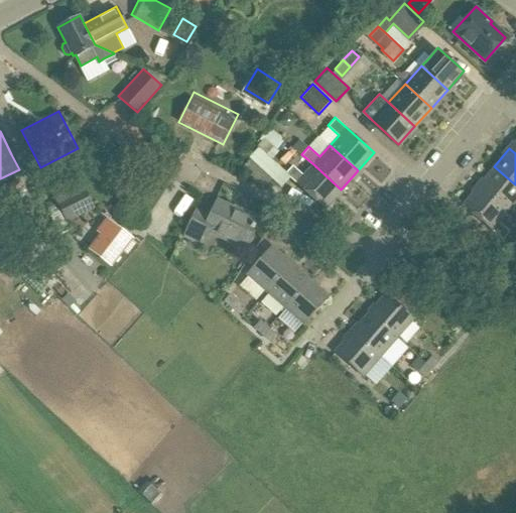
[(242,167),(263,186),(271,176),(250,157),(242,167)]
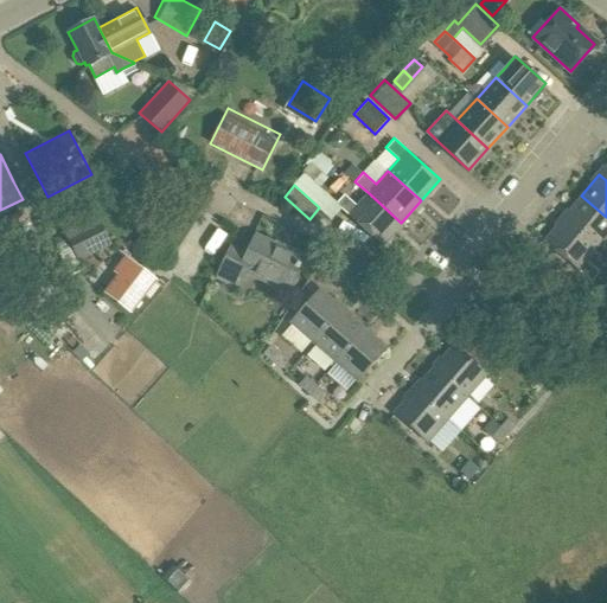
[(401,223),(368,192),(357,204),(344,193),(336,201),(382,243),(401,223)]
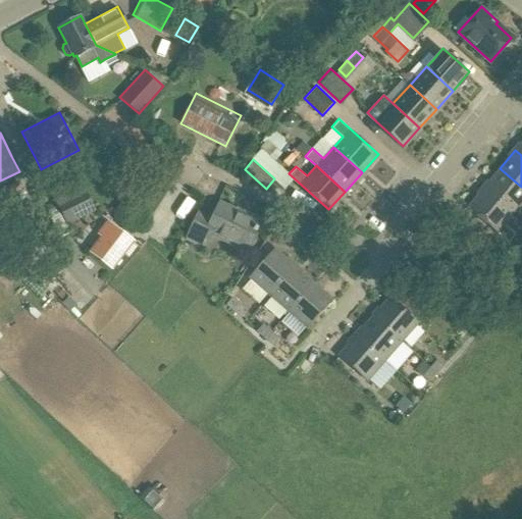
[(521,187),(500,168),(483,187),(513,211),(521,201),(521,187)]
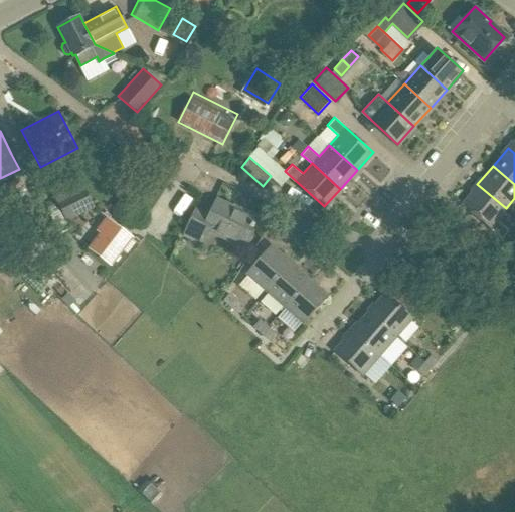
[(54,200),(65,221),(94,206),(83,185),(70,192),(63,179),(49,186),(56,199),(54,200)]
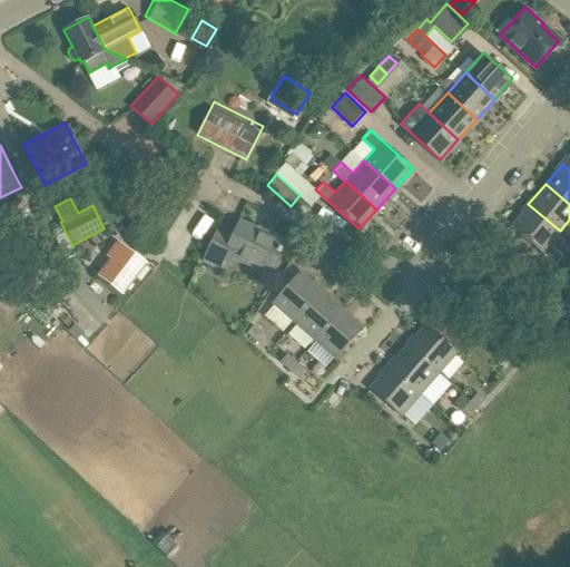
[(560,231),(528,204),(511,225),(556,263),(562,254),(550,244),(560,231)]
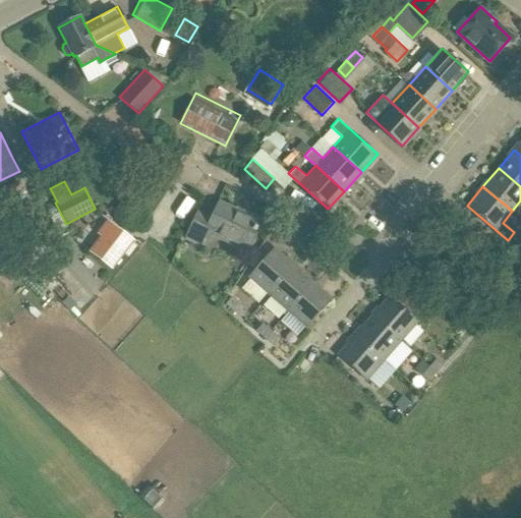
[(148,210),(159,218),(173,200),(161,191),(148,210)]
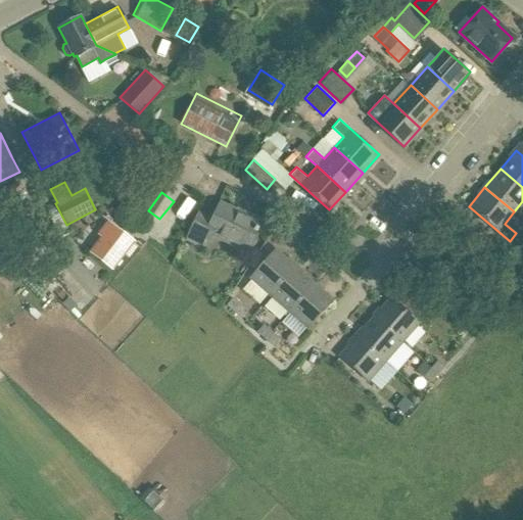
[(198,211),(186,237),(205,246),(211,233),(246,249),(255,230),(256,230),(258,227),(257,226),(262,219),(243,209),(242,211),(220,201),(212,218),(198,211)]
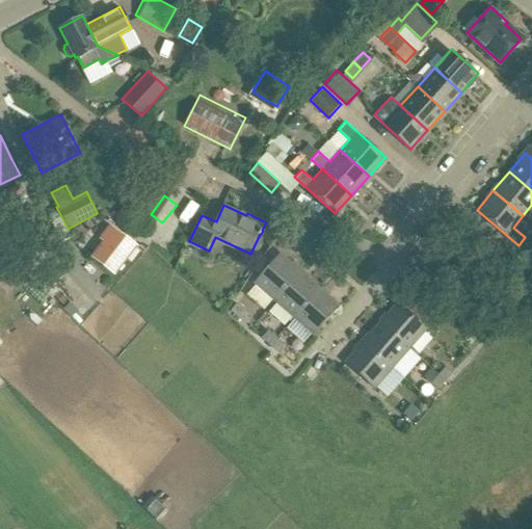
[(107,238),(94,254),(114,271),(136,245),(120,232),(111,225),(103,235),(107,238)]
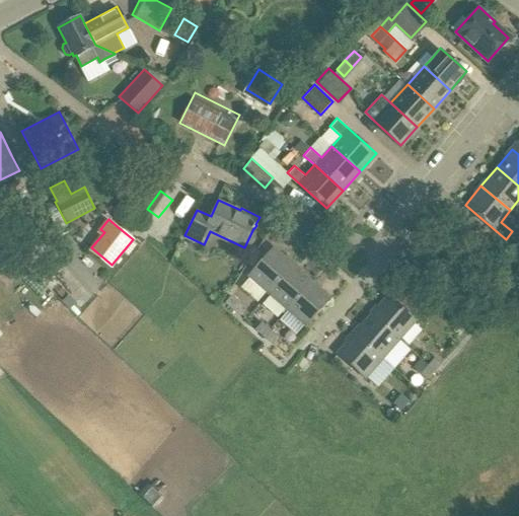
[(0,265),(13,253),(0,238),(0,265)]
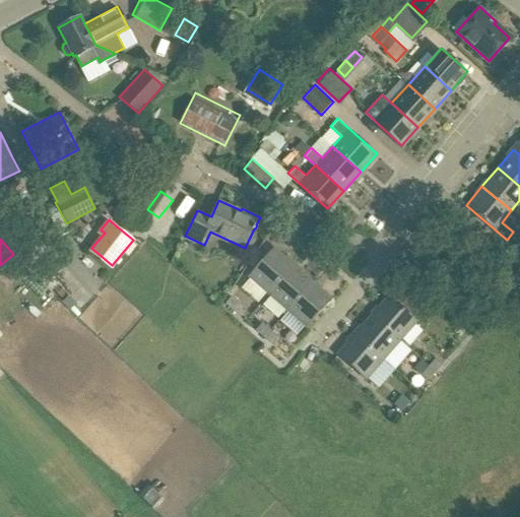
[(258,303),(267,292),(293,263),(273,246),(248,275),(250,276),(240,287),(258,303)]
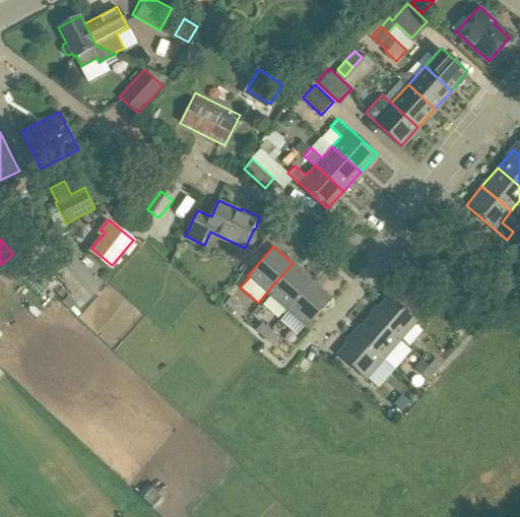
[(48,277),(60,266),(52,256),(39,267),(48,277)]
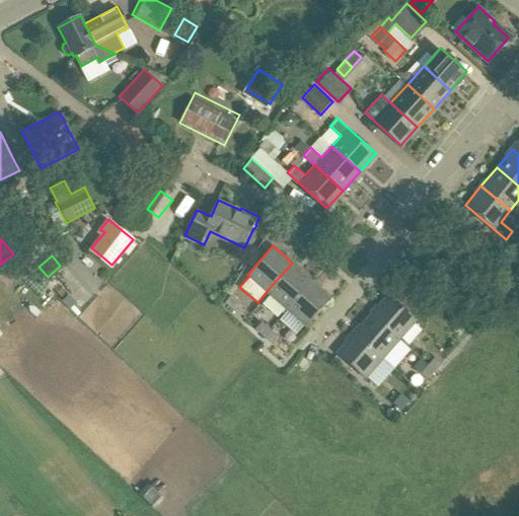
[(286,308),(311,279),(292,263),(267,291),(286,308)]
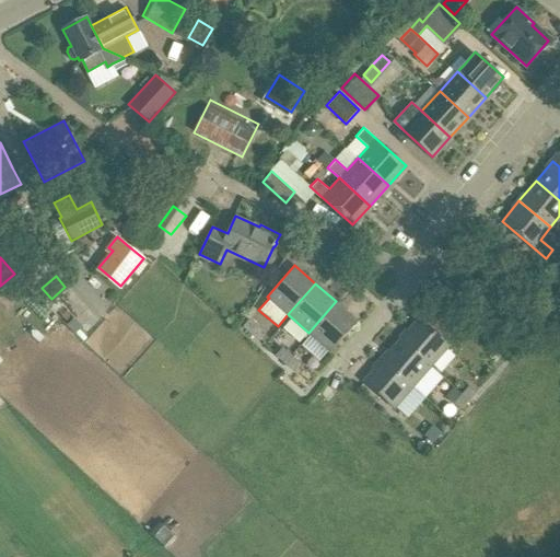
[(336,301),(308,333),(329,350),(357,320),(336,301)]
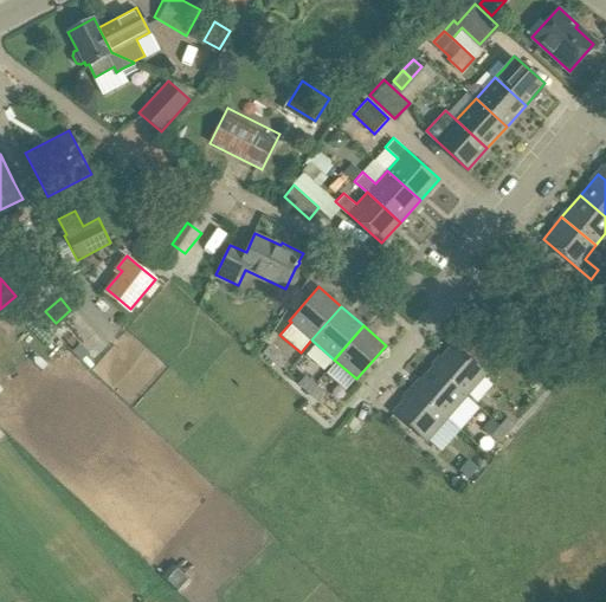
[(270,343),(263,351),(274,361),(281,353),(270,343)]
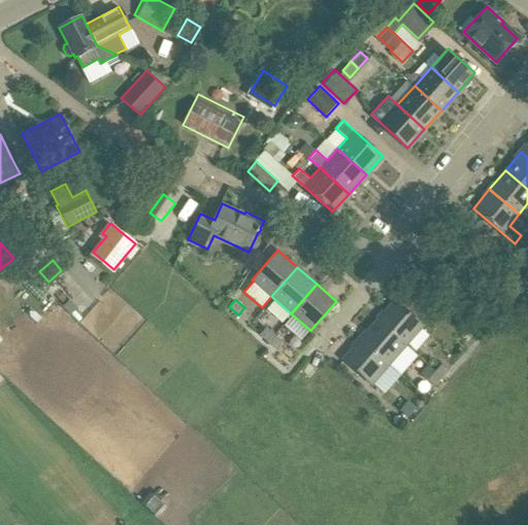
[(376,319),(405,345),(423,325),(394,299),(376,319)]
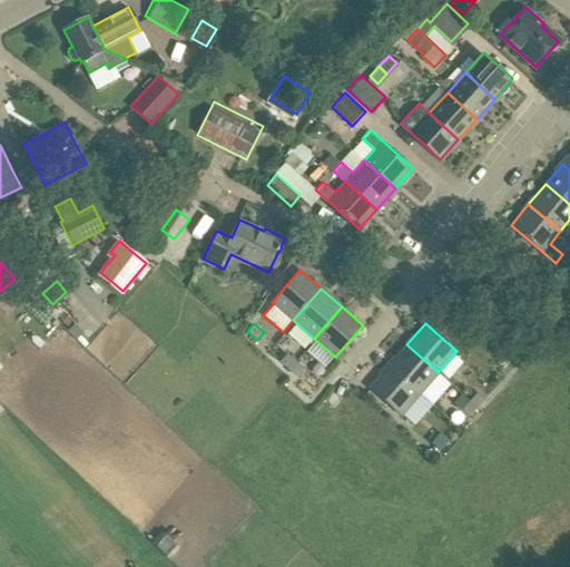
[(387,365),(420,393),(431,403),(449,382),(438,372),(406,344),(387,365)]
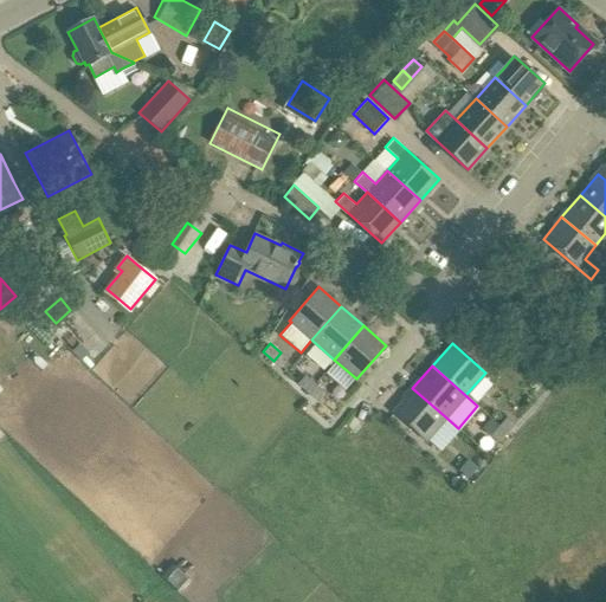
[(308,390),(315,382),(305,374),(298,382),(308,390)]
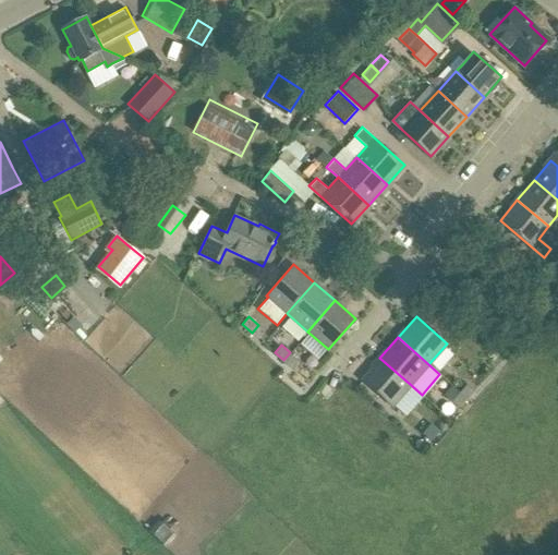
[(299,360),(290,352),(283,360),(292,368),(299,360)]
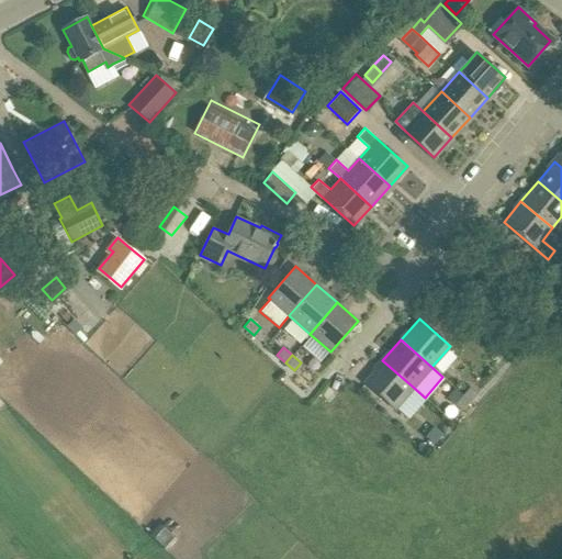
[(395,409),(414,388),(382,360),(364,381),(395,409)]
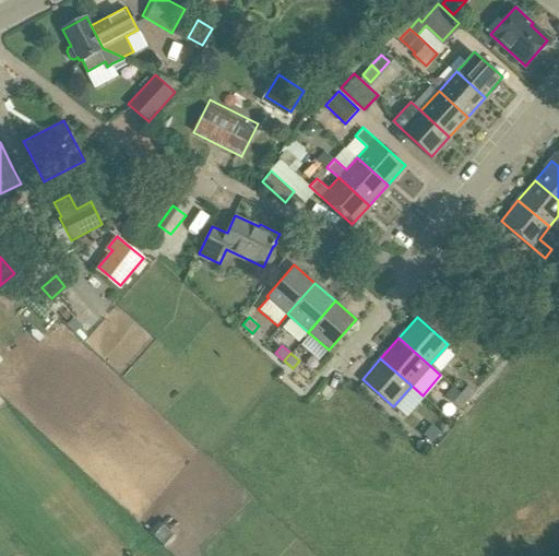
[(467,399),(475,390),(467,383),(460,392),(467,399)]
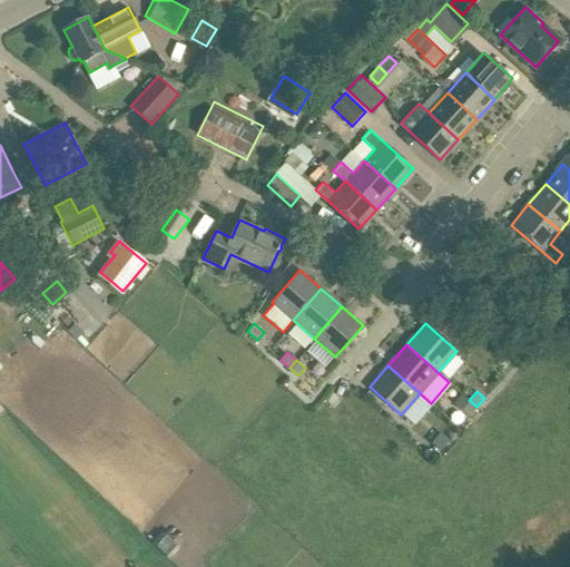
[(461,409),(469,416),(477,407),(469,400),(461,409)]
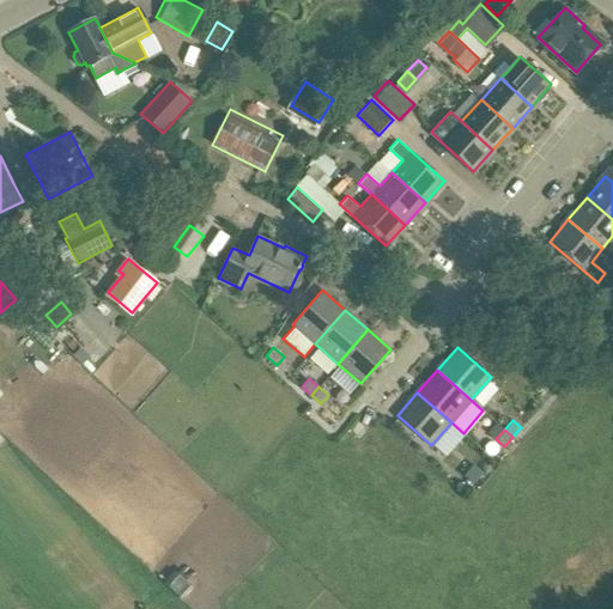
[(473,482),(483,472),(474,464),(465,475),(473,482)]
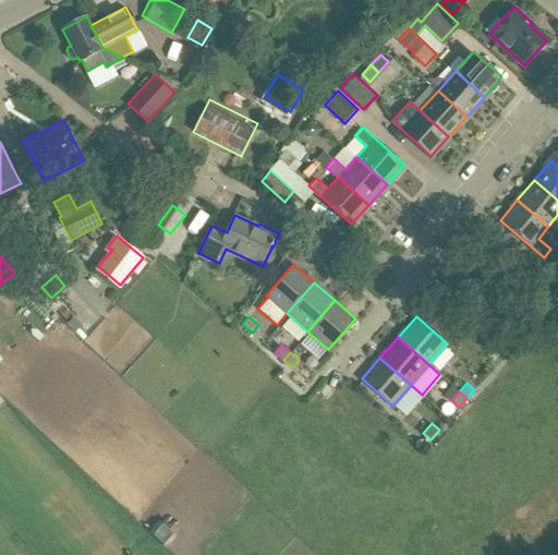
[(162,515),(152,520),(160,539),(171,533),(162,515)]
